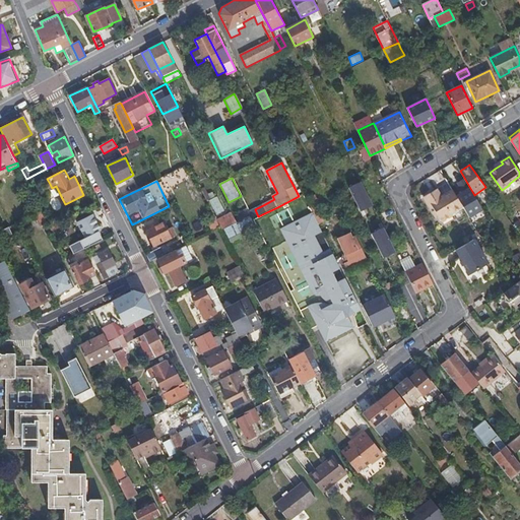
[(359,212),(372,206),(361,181),(346,188),(359,212)]
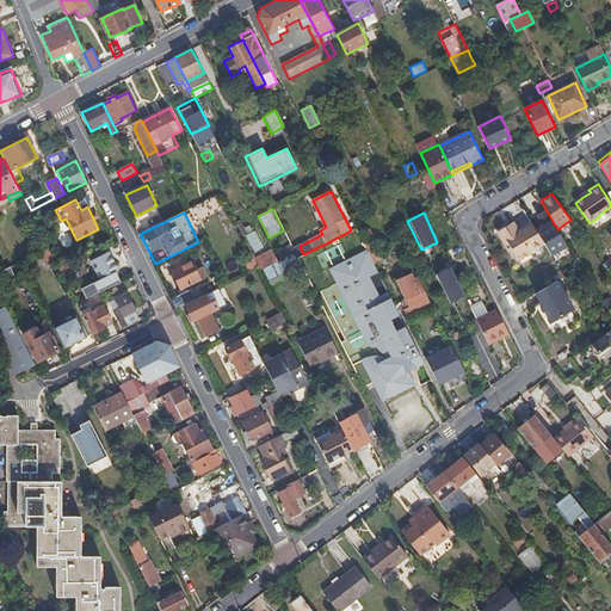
[(499,230),(514,255),(518,260),(532,252),(530,250),(543,242),(532,223),(519,230),(513,222),(499,230)]
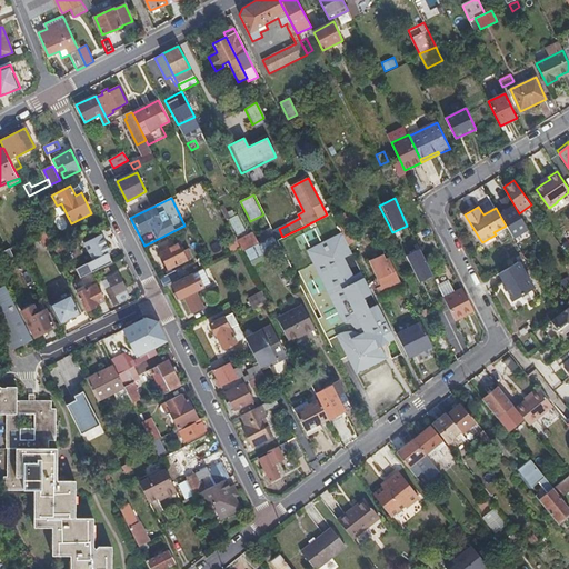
[(229,219),(237,235),(246,230),(238,215),(229,219)]
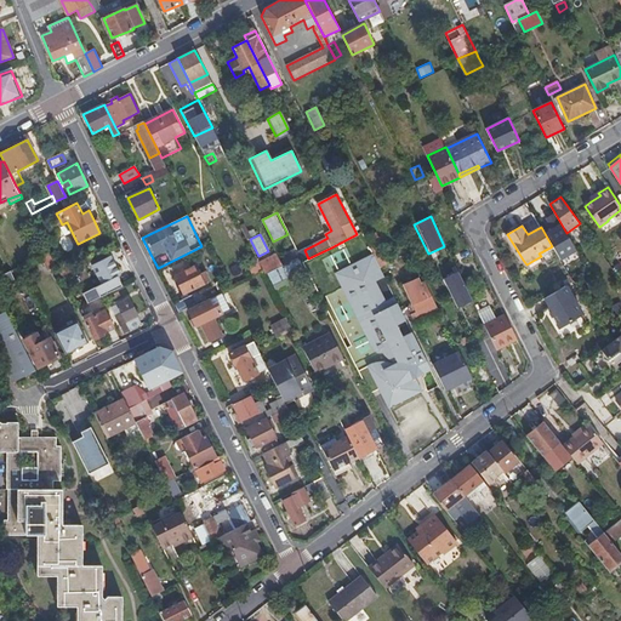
[(568,238),(550,248),(558,262),(576,251),(568,238)]
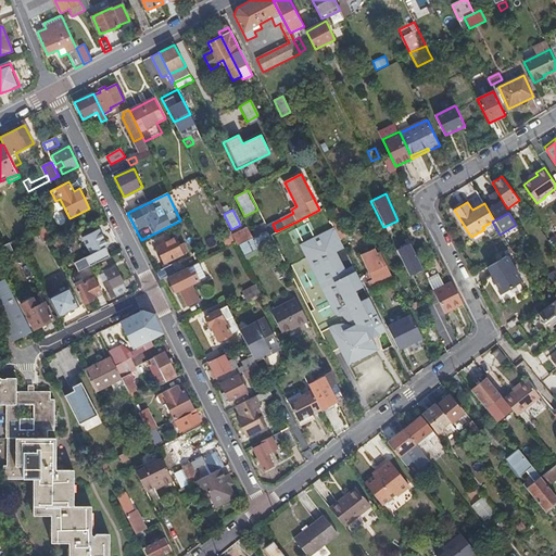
[(348,237),(342,226),(338,217),(331,220),(335,227),(341,240),(348,237)]
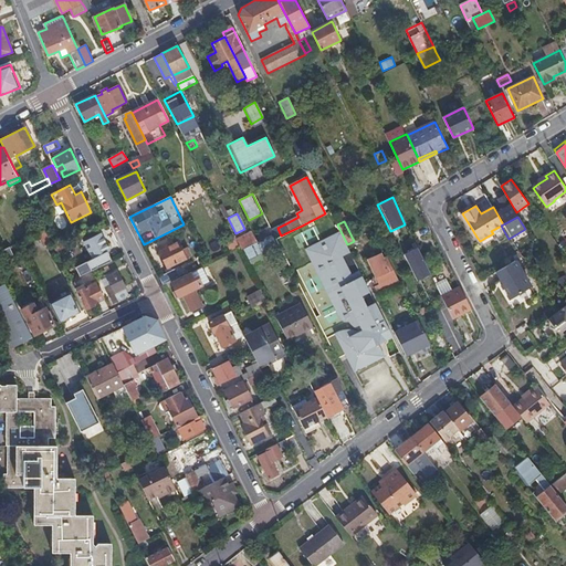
[(296,234),(302,247),(323,238),(317,224),(296,234)]
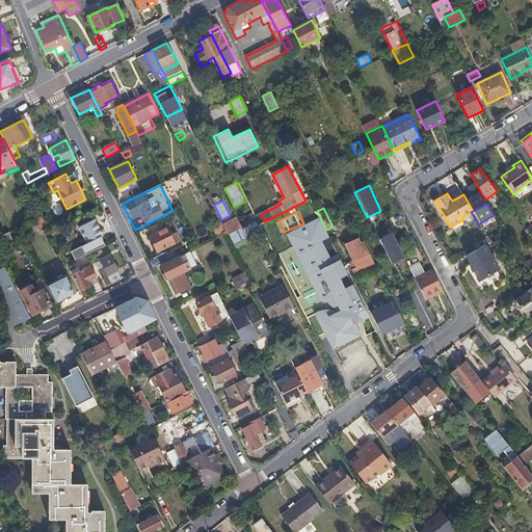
[(246,225),(257,219),(254,213),(243,218),(246,225)]
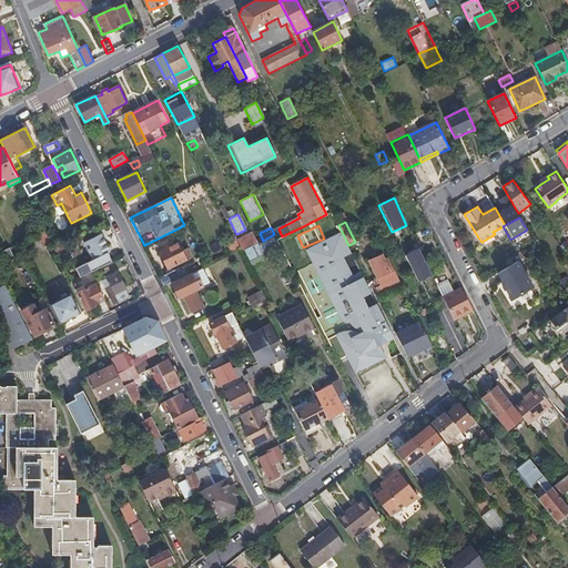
[(52,243),(46,231),(37,234),(43,247),(52,243)]
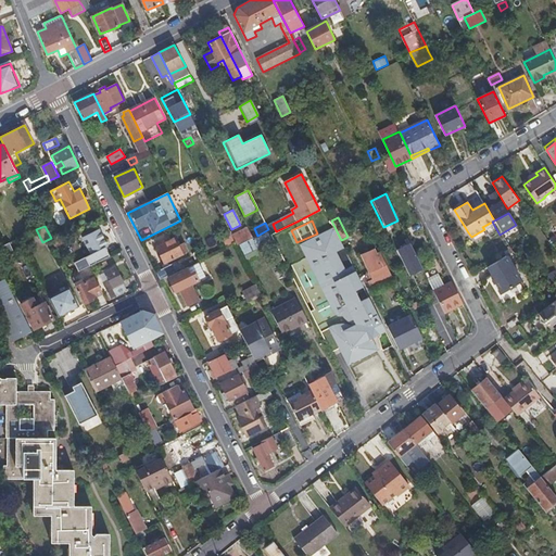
[(248,227),(232,236),(236,241),(238,244),(253,237),(248,227)]
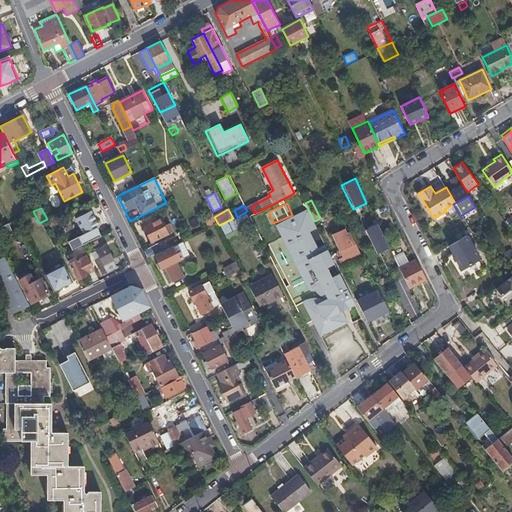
[(308,209),(277,225),(305,281),(305,282),(306,283),(307,284),(308,285),(311,288),(314,291),(316,292),(320,295),(322,296),(324,297),(323,301),(320,300),(317,300),(315,300),(314,300),(313,300),(311,300),(310,300),(309,301),(307,301),(305,302),(304,303),(321,337),(348,323),(342,312),(356,305),(341,276),(333,280),(328,270),(336,266),(325,244),(317,248),(309,232),(317,228),(308,209)]
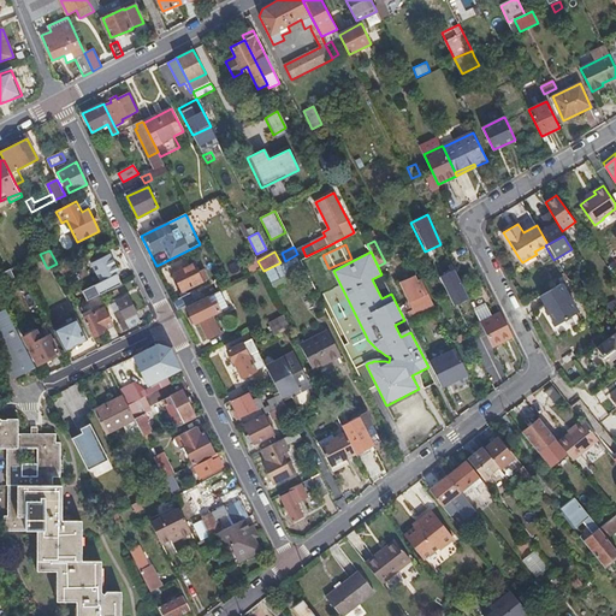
[(410,319),(434,307),(428,295),(425,296),(406,253),(391,259),(401,282),(400,282),(413,309),(407,313),(410,319)]
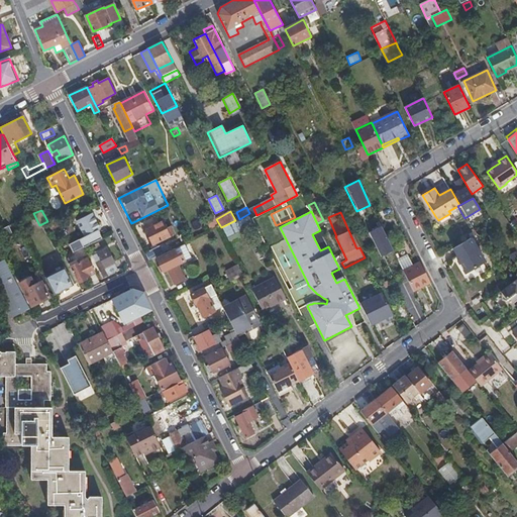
[(77,220),(89,244),(102,238),(98,231),(101,230),(92,213),(77,220)]
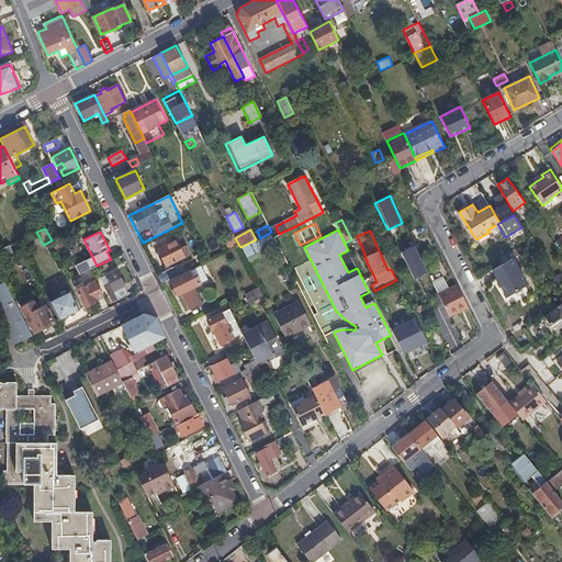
[(271,236),(244,249),(250,261),(277,248),(271,236)]
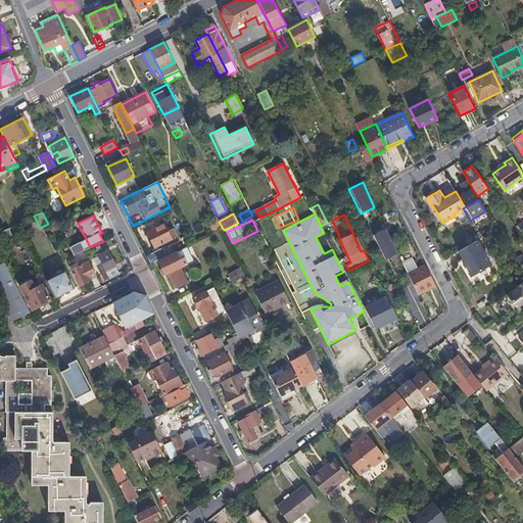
[(56,221),(48,225),(52,233),(60,229),(56,221)]
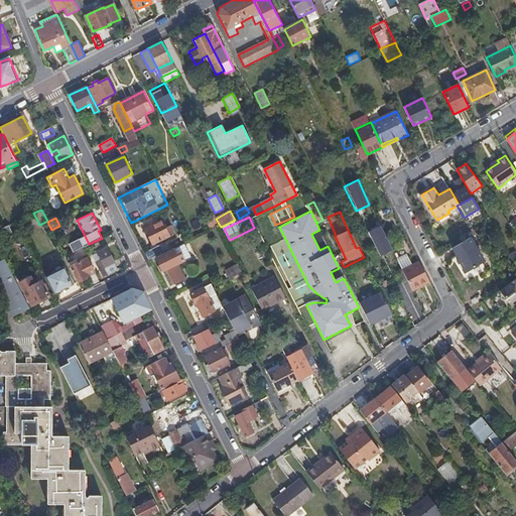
[(144,230),(152,245),(170,237),(161,221),(158,222),(156,219),(151,221),(153,225),(144,230)]
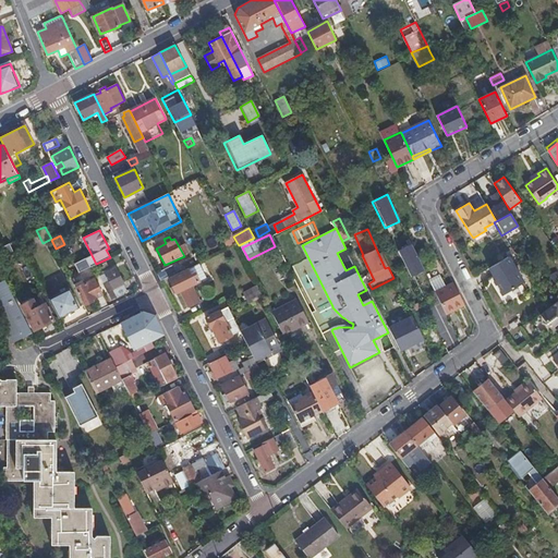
[(166,243),(164,239),(154,244),(156,249),(166,243)]
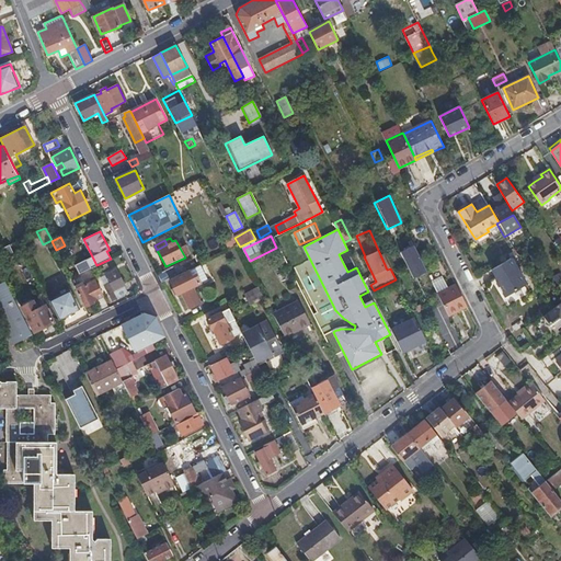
[(398,251),(411,279),(425,273),(413,244),(398,251)]
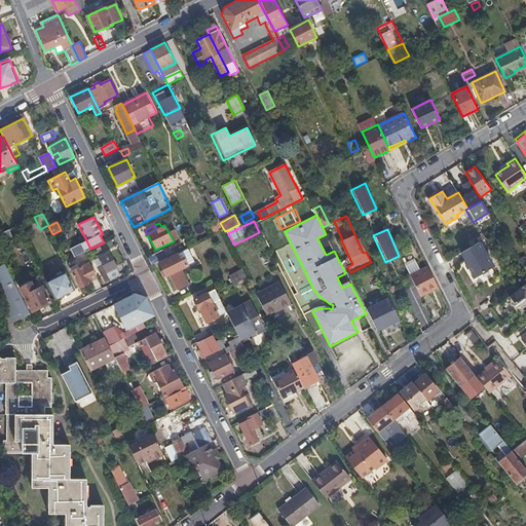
[(8,230),(0,234),(0,235),(3,241),(12,236),(8,230)]
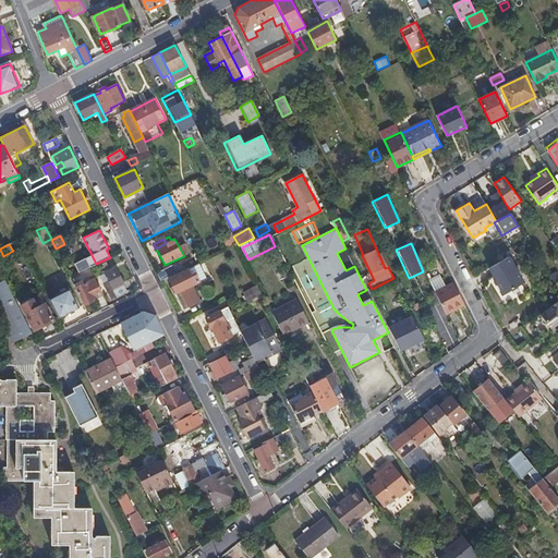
[(523,282),(508,256),(489,267),(495,276),(497,279),(494,281),(502,295),(523,282)]
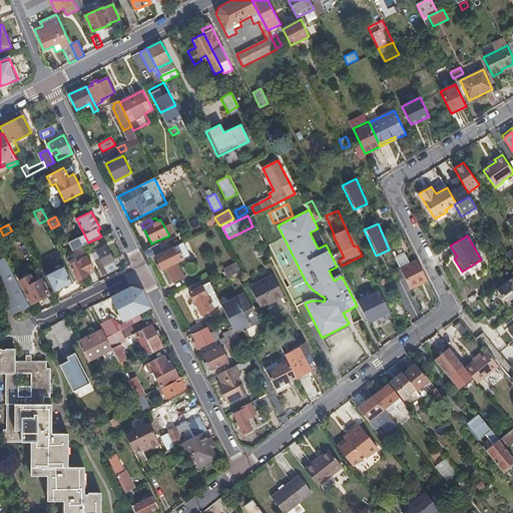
[(179,250),(183,259),(190,255),(183,242),(173,247),(175,251),(179,250)]
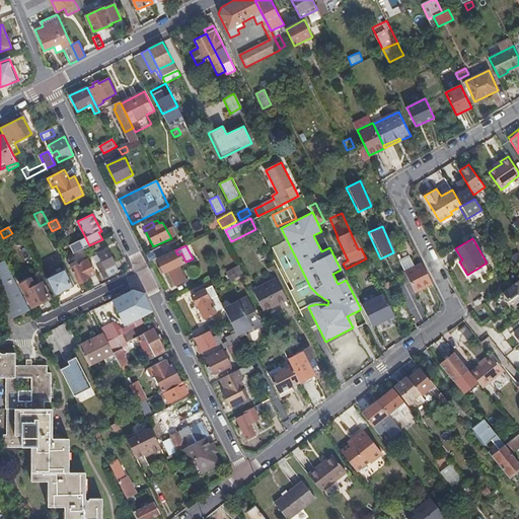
[(104,279),(119,272),(107,249),(93,257),(104,279)]
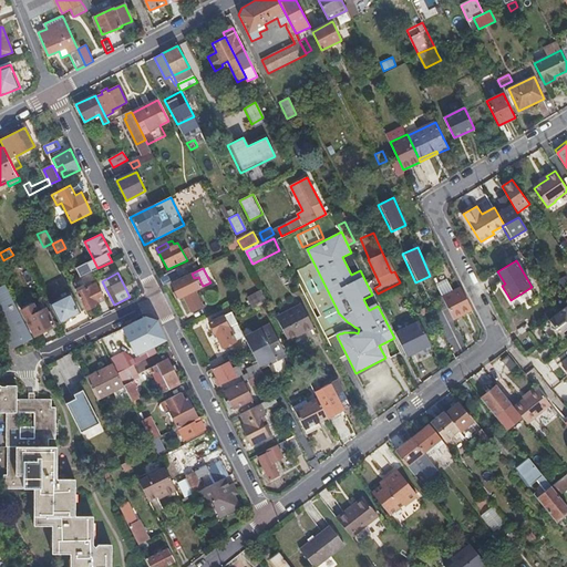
[(163,286),(172,280),(167,272),(158,278),(163,286)]
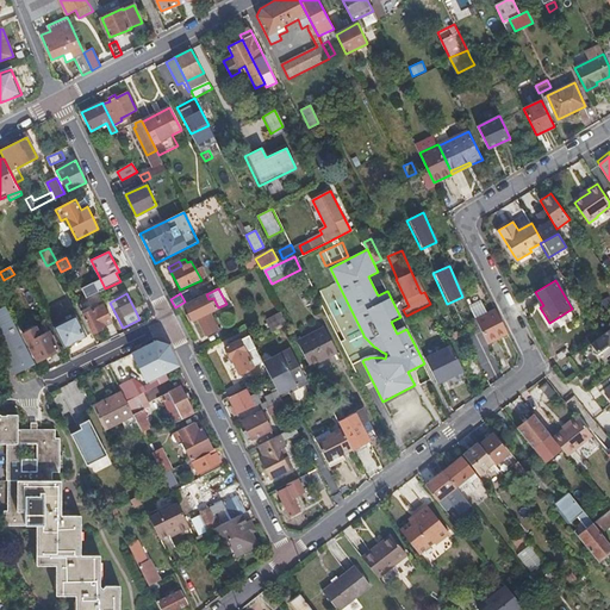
[(198,318),(206,335),(218,330),(210,312),(218,307),(213,298),(209,299),(206,294),(184,305),(192,321),(198,318)]
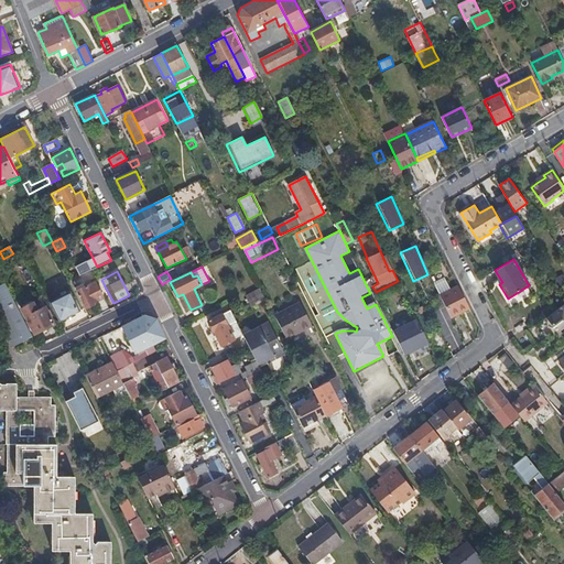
[(96,281),(76,291),(85,308),(95,304),(95,303),(105,297),(96,281)]
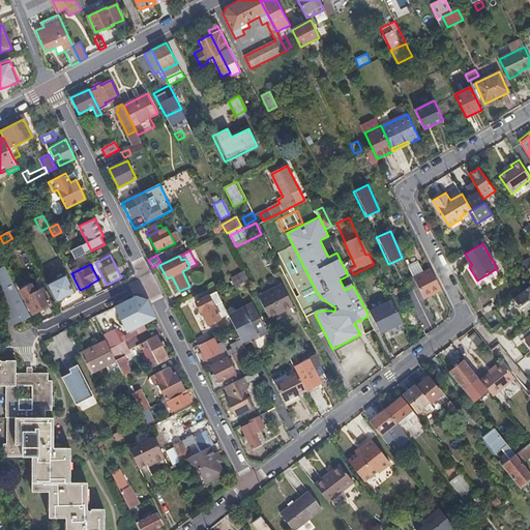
[(31,316),(5,266),(0,268),(0,301),(12,326),(31,316)]
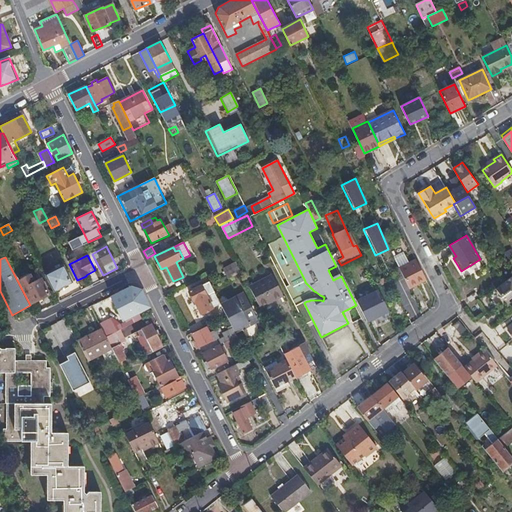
[(417,259),(399,268),(409,288),(422,282),(420,280),(425,277),(417,259)]
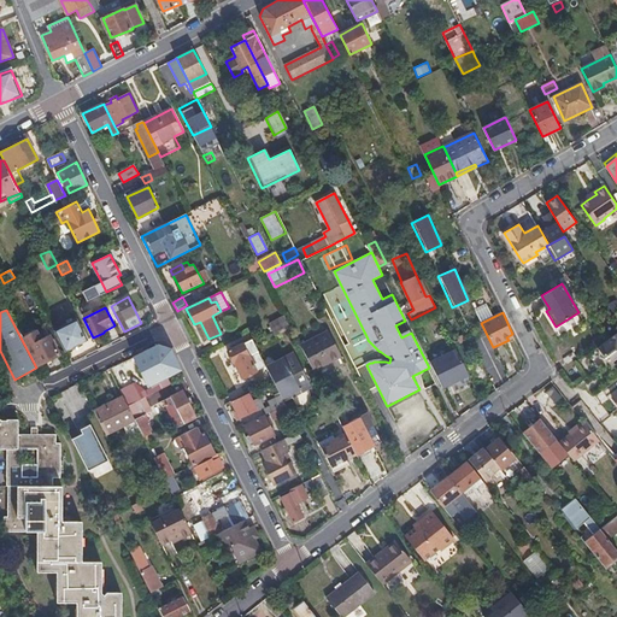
[(276,336),(292,328),(285,316),(269,324),(272,330),(252,340),(254,345),(275,335),(276,336)]
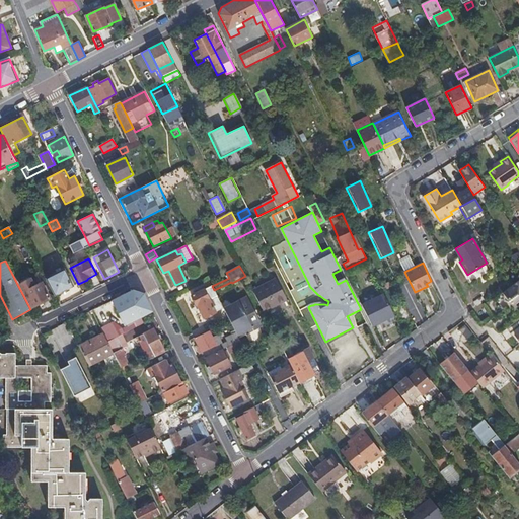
[(74,287),(64,269),(46,278),(55,296),(74,287)]
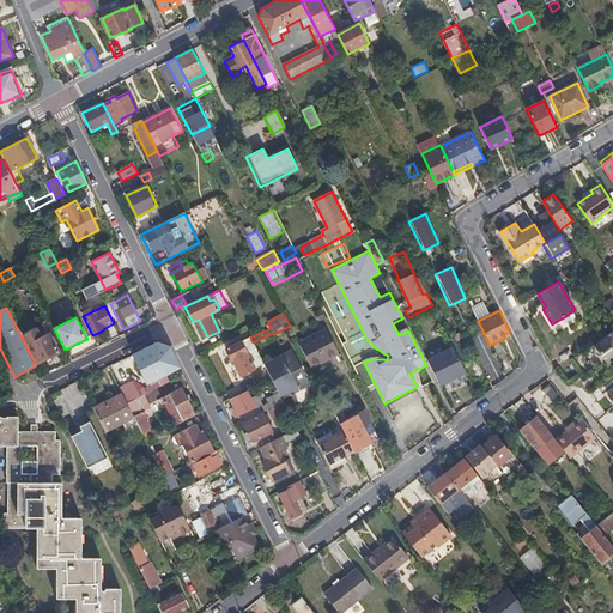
[(38,332),(36,329),(23,337),(37,363),(59,352),(49,334),(47,335),(41,338),(38,332)]
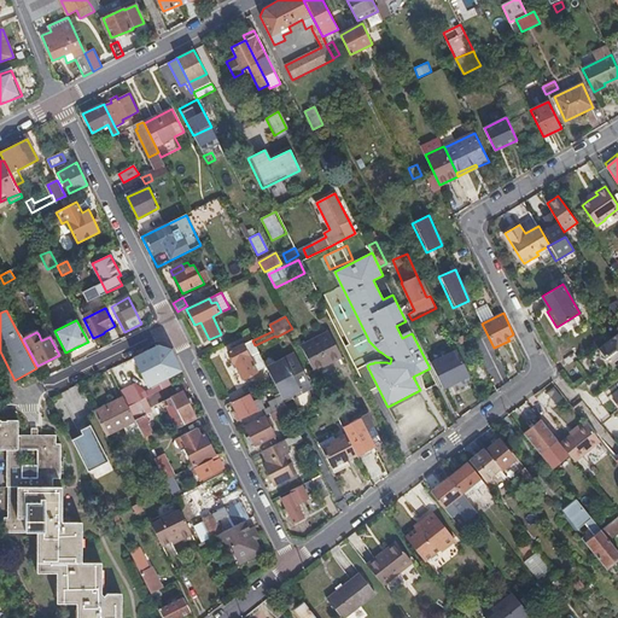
[(330,332),(301,347),(314,371),(342,356),(330,332)]
